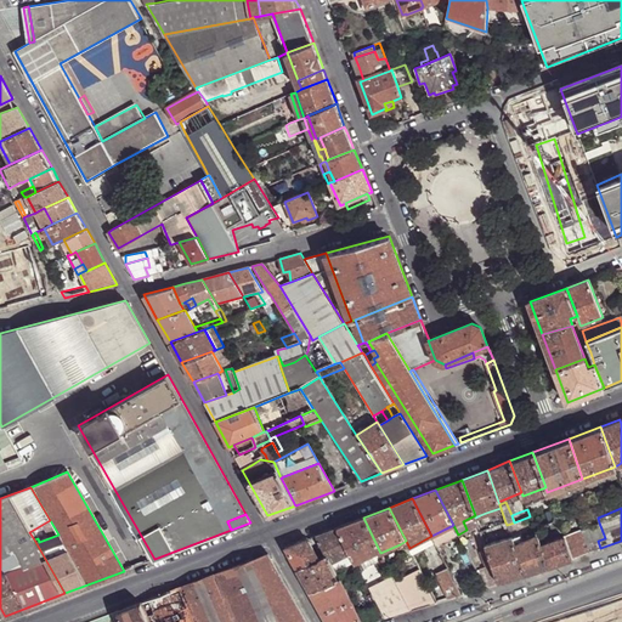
[(475,518),(475,515),(463,521),(467,530),(478,525),(475,518)]
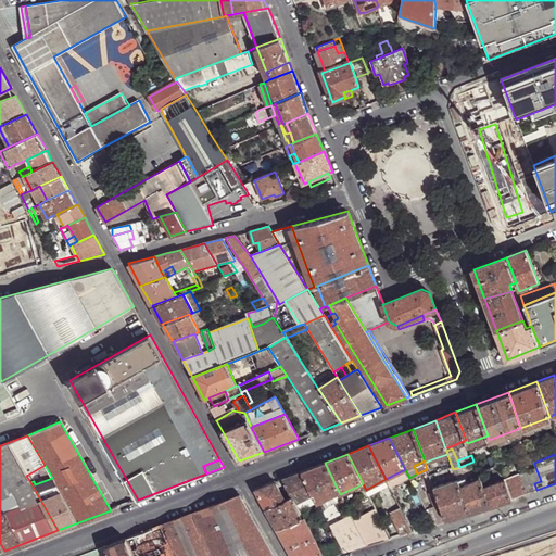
[(325,463),(302,471),(313,494),(317,501),(321,509),(327,506),(337,502),(333,494),(339,492),(325,463)]
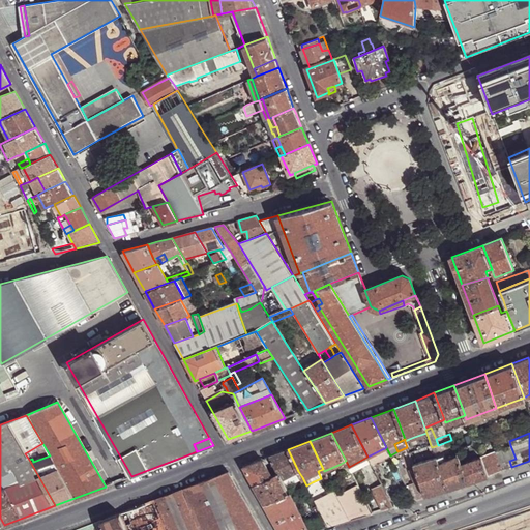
[(480,457),(488,476),(511,467),(509,461),(516,459),(510,445),(494,451),(494,450),(479,455),(480,457)]
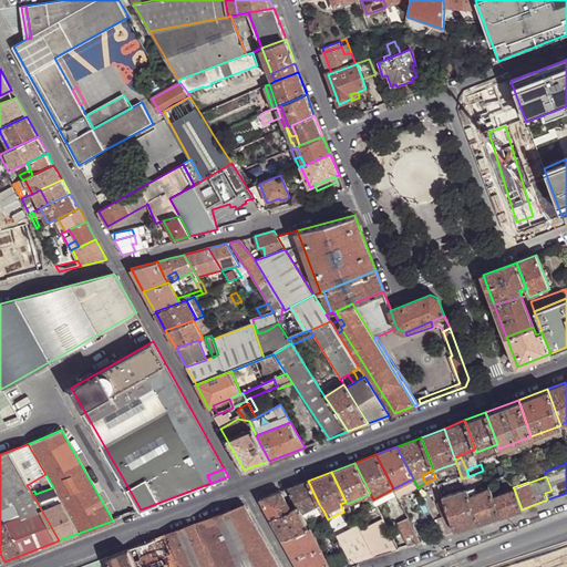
[(455,477),(437,484),(440,491),(443,491),(442,488),(457,484),(455,477)]
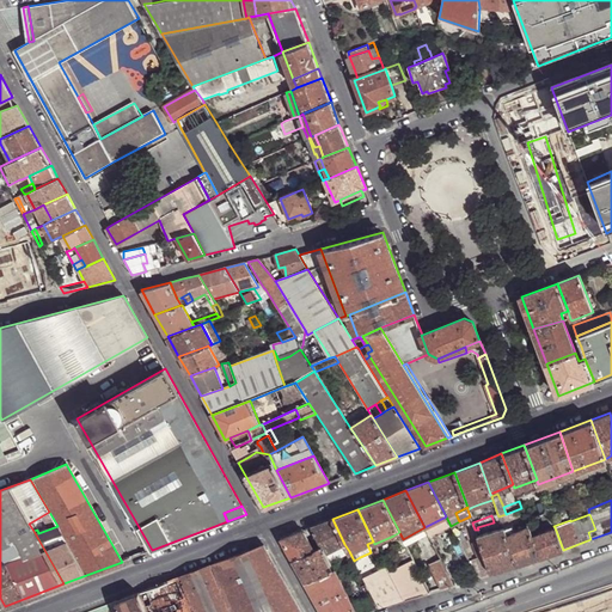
[(313,531),(320,546),(325,554),(344,544),(332,519),(311,526),(313,531)]
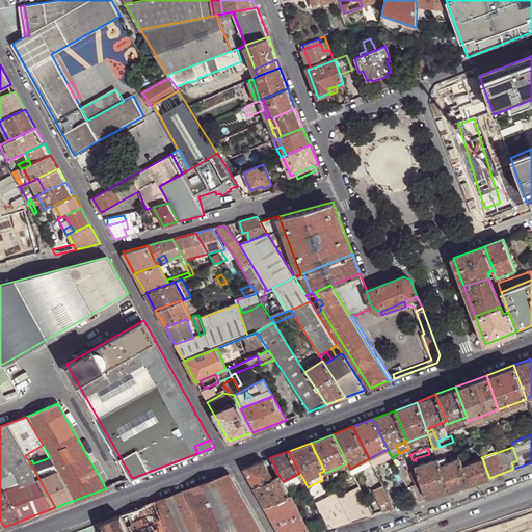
[(440,466),(449,490),(470,484),(462,466),(459,457),(440,466)]
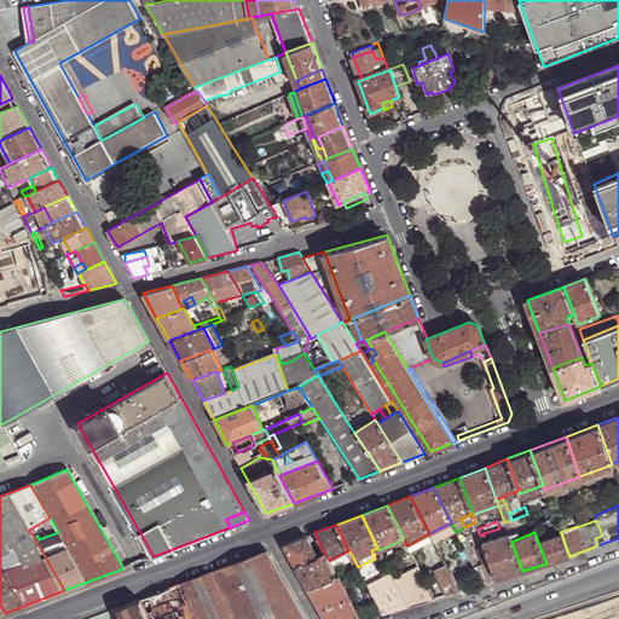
[(410,551),(432,539),(429,533),(408,545),(410,551)]
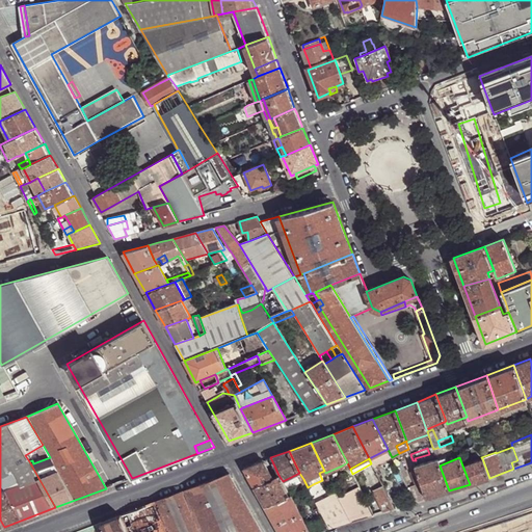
[(462,466),(470,484),(489,478),(482,458),(462,466)]
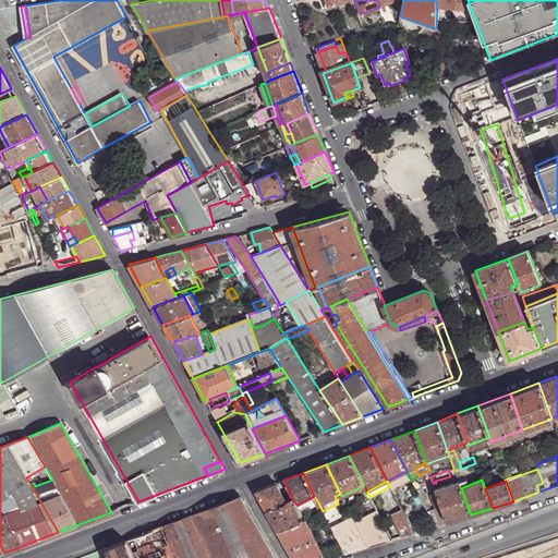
[(436,492),(441,506),(447,521),(471,514),(461,488),(459,482),(435,488),(436,492)]
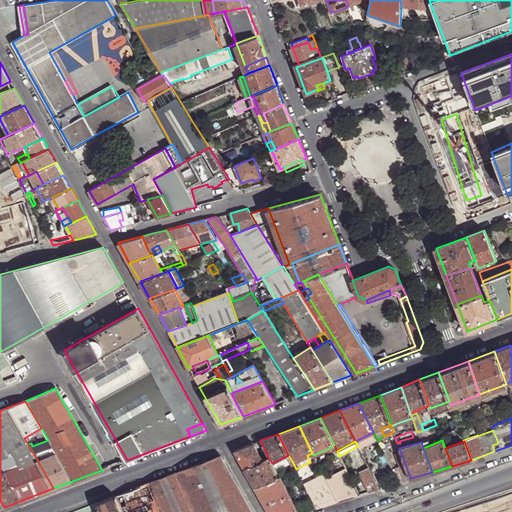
[(234,450),(244,468),(262,461),(261,460),(253,443),(234,450)]
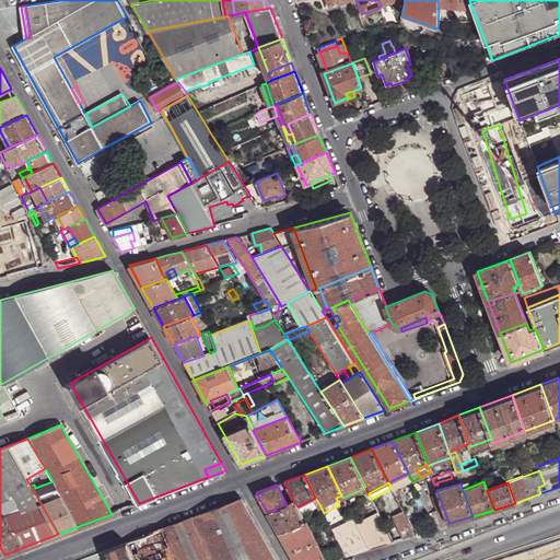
[(421,485),(416,488),(422,501),(428,498),(421,485)]
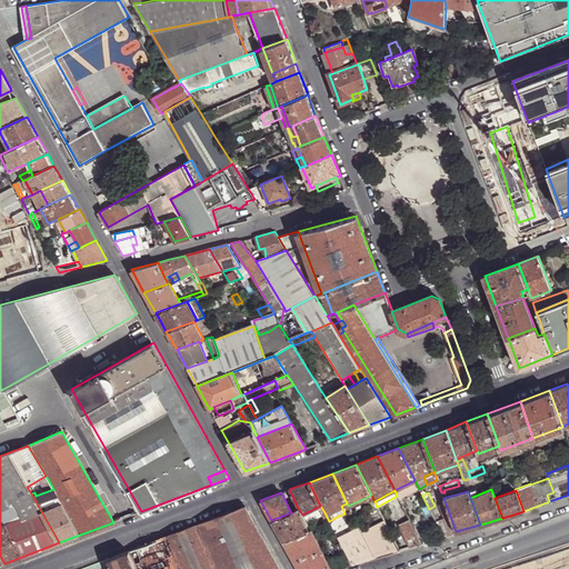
[(366,498),(348,506),(350,510),(351,512),(369,505),(366,498)]
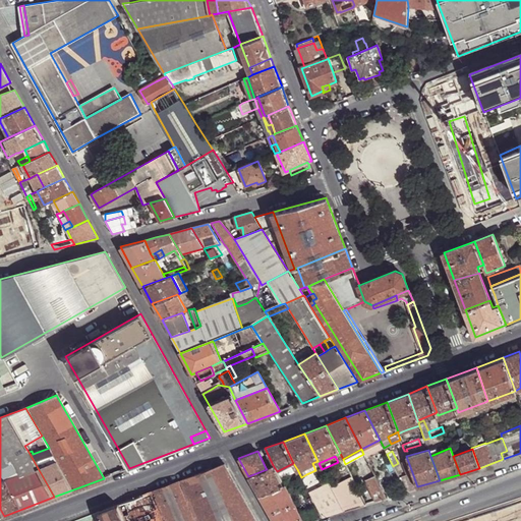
[(401,461),(406,474),(412,472),(407,459),(401,461)]
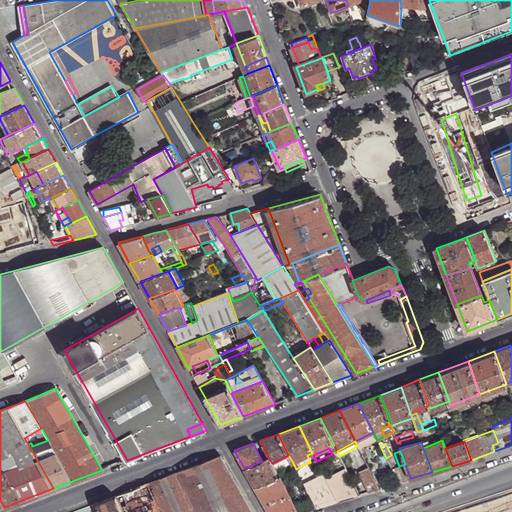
[(252,511),(220,455),(148,483),(154,498),(185,486),(196,511),(252,511)]
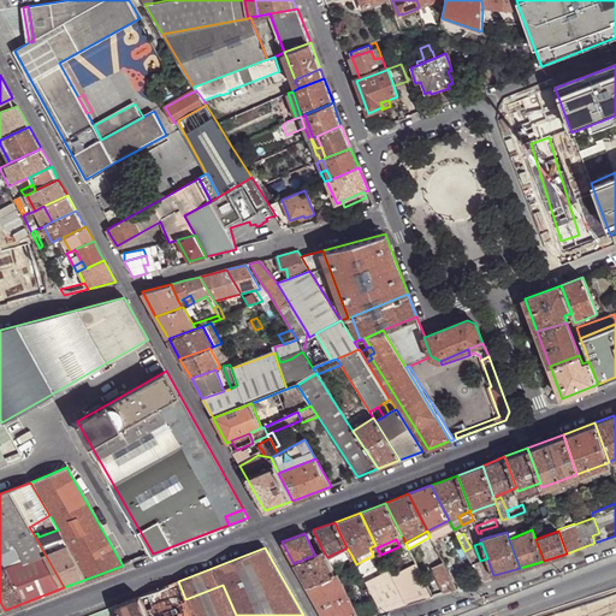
[(351,555),(347,548),(327,557),(331,566),(351,555)]
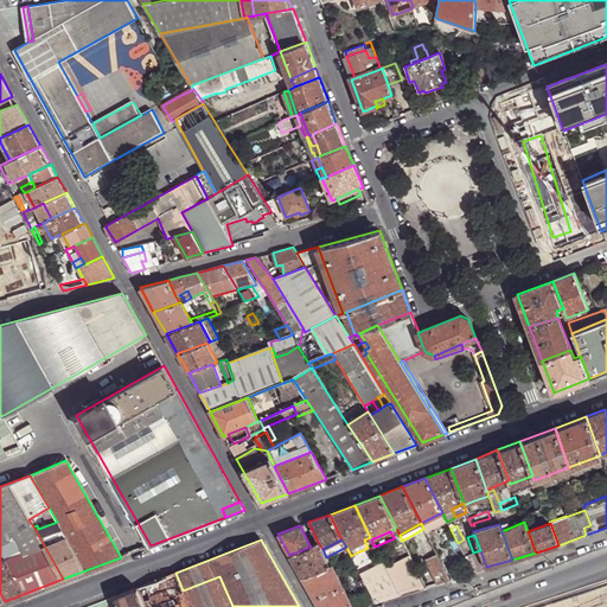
[(289,555),(302,576),(325,567),(323,562),(327,558),(326,557),(323,549),(318,542),(310,545),(311,547),(289,555)]
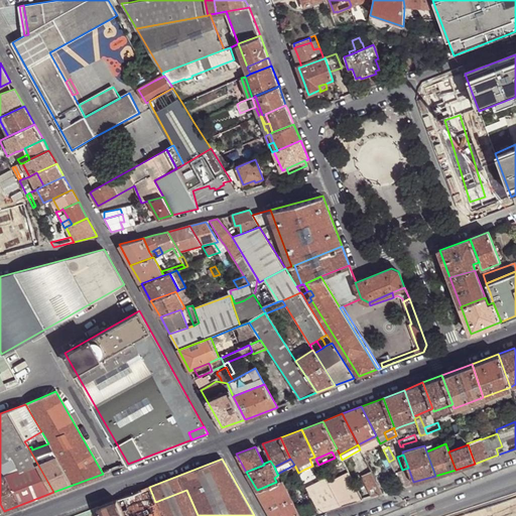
[(337,471),(341,469),(345,467),(343,461),(335,466),(337,471)]
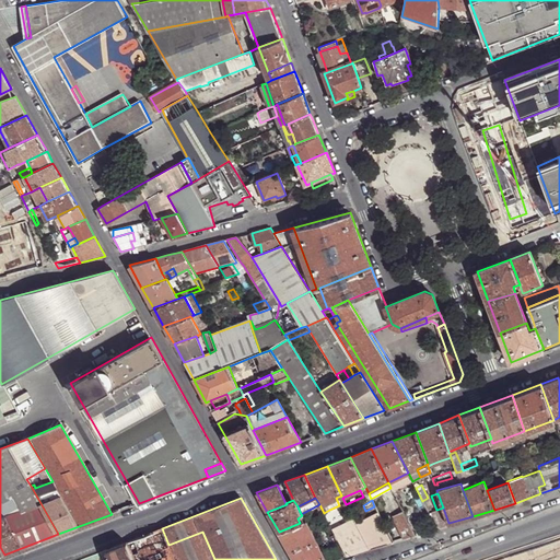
[(339,505),(329,510),(334,518),(349,511),(346,504),(345,502),(339,505)]
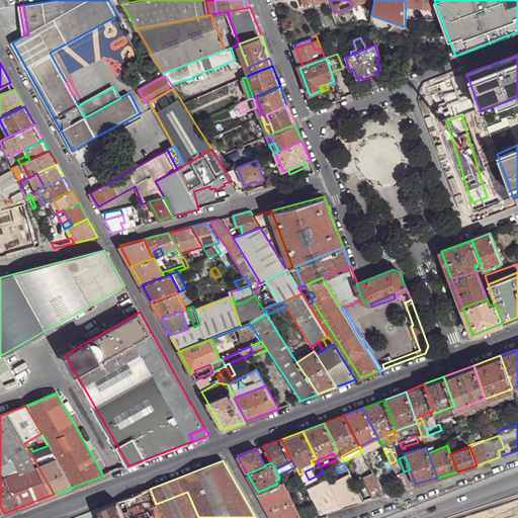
[(404,471),(397,475),(400,481),(404,489),(415,484),(410,469),(404,471)]
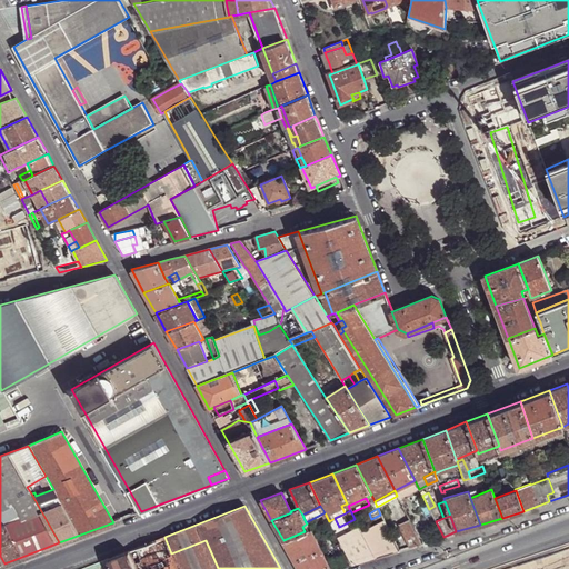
[(408,547),(420,543),(415,531),(408,518),(398,525),(408,546),(408,547)]
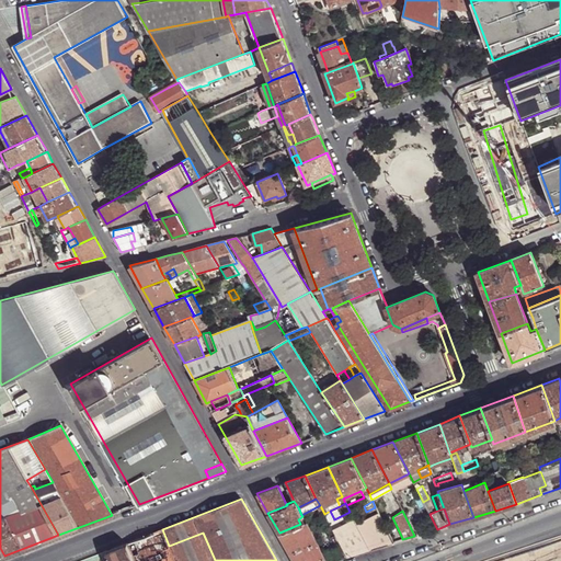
[(374,515),(356,525),(361,533),(363,538),(374,534),(380,547),(392,542),(378,513),(374,515)]
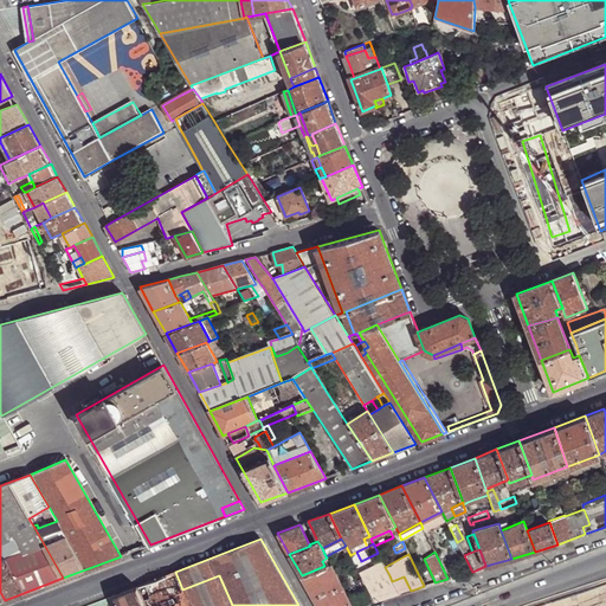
[(366,587),(374,601),(384,599),(375,582),(389,575),(385,567),(382,561),(359,573),(366,587)]
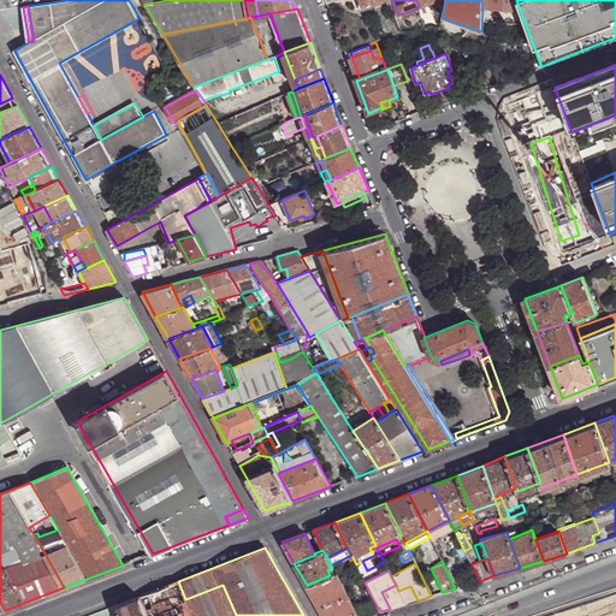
[(468,574),(473,582),(480,581),(475,572),(468,574)]
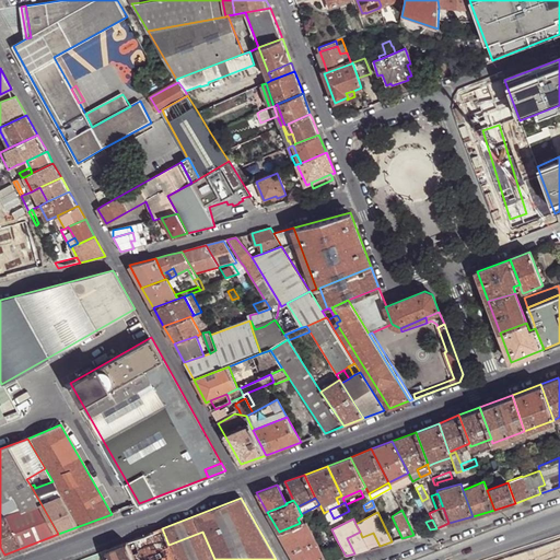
[(408,523),(413,535),(420,533),(413,521),(408,523)]
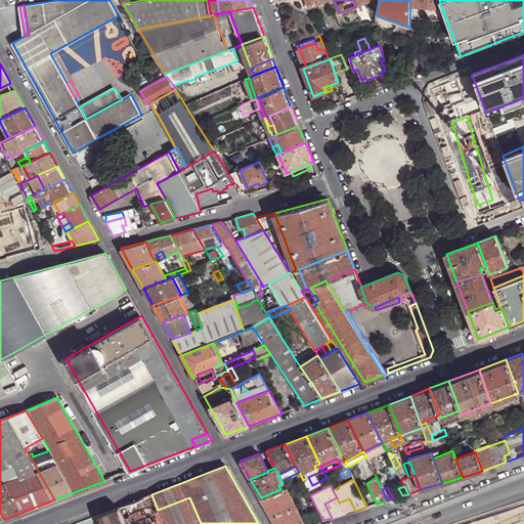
[(280,489),(261,497),(269,513),(273,519),(275,523),(304,523),(302,520),(286,488),(280,489)]
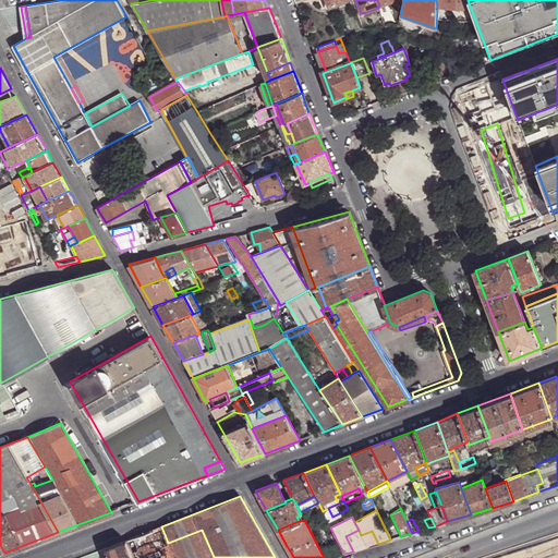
[(161,526),(125,541),(133,557),(214,557),(202,530),(168,543),(161,526)]
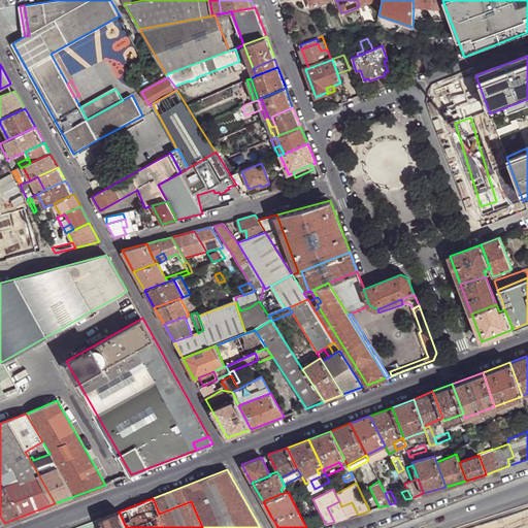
[(126,527),(119,512),(100,519),(103,527),(126,527)]
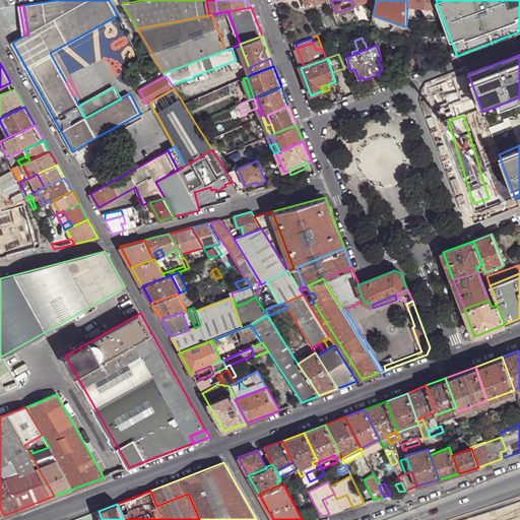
[(300,516),(302,519),(308,519),(321,516),(314,504),(309,505),(311,512),(300,516)]
